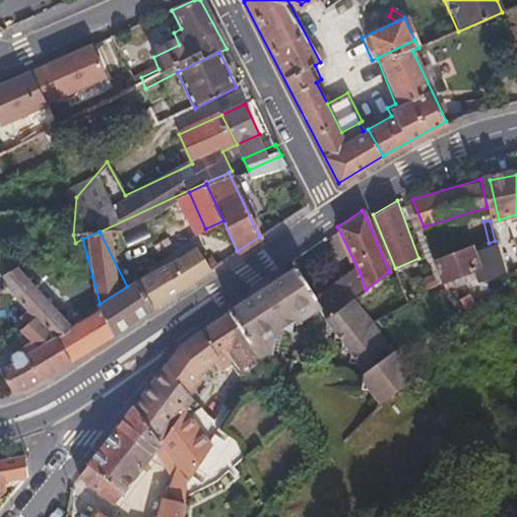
[(87,257),(82,239),(75,243),(78,259),(87,257)]
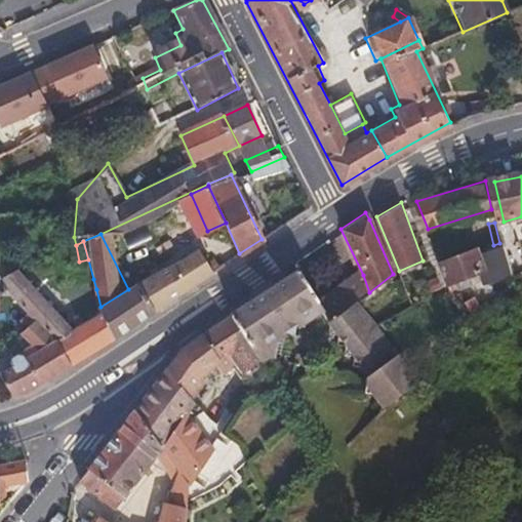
[(201,255),(196,247),(185,254),(190,263),(201,255)]
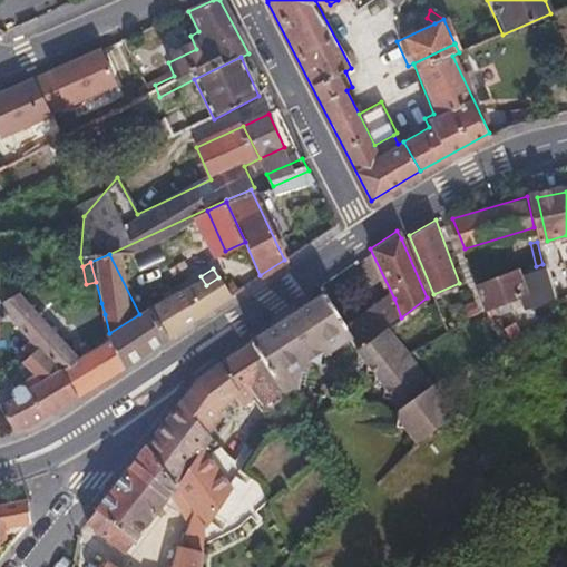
[(517,293),(511,275),(479,287),(485,304),(517,293)]
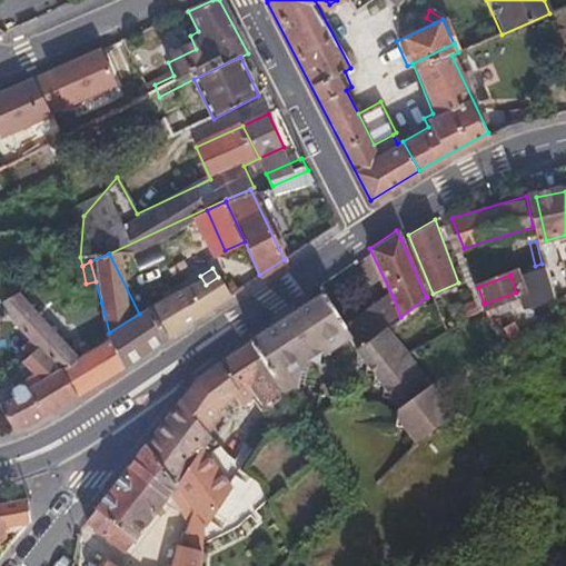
[(168,338),(229,296),(218,277),(206,285),(200,276),(180,288),(177,283),(168,287),(171,293),(150,306),(168,338)]
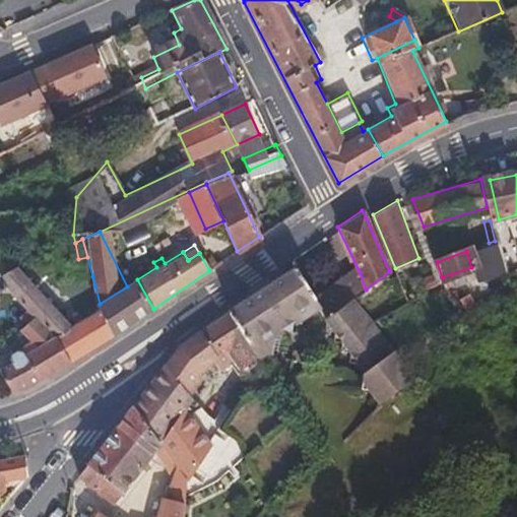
[(217,264),(212,256),(206,259),(211,269),(217,264)]
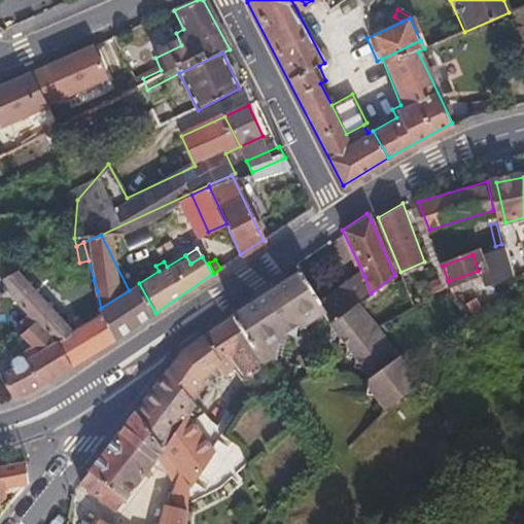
[(267,338),(322,303),(301,270),(233,314),(251,343),(270,371),(281,387),(294,382),(267,338)]
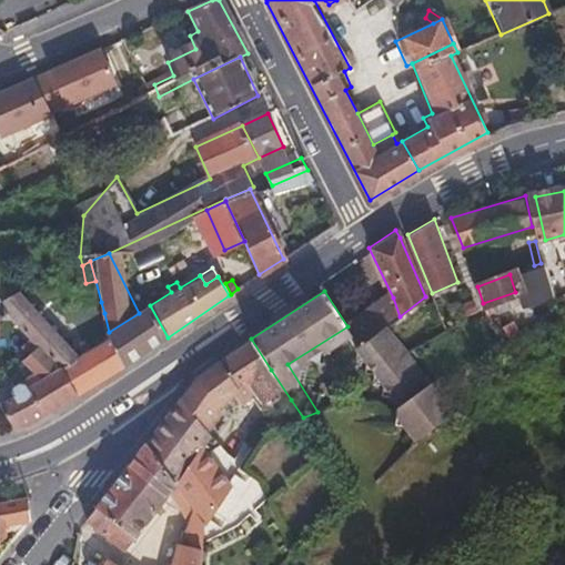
[(124,364),(109,332),(80,347),(66,332),(61,335),(14,298),(2,301),(4,314),(32,341),(46,353),(69,383),(77,394),(124,364)]
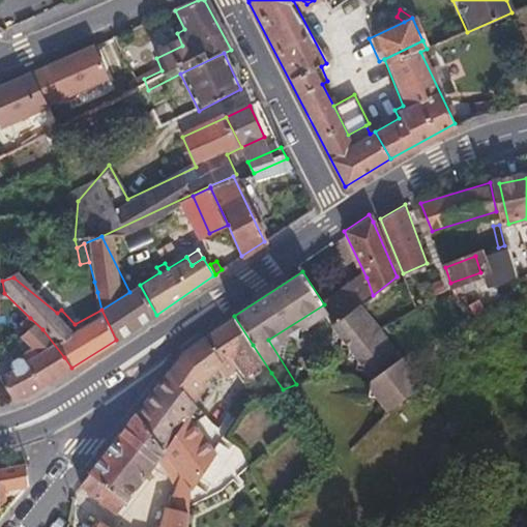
[(97,292),(94,282),(89,283),(91,293),(97,292)]
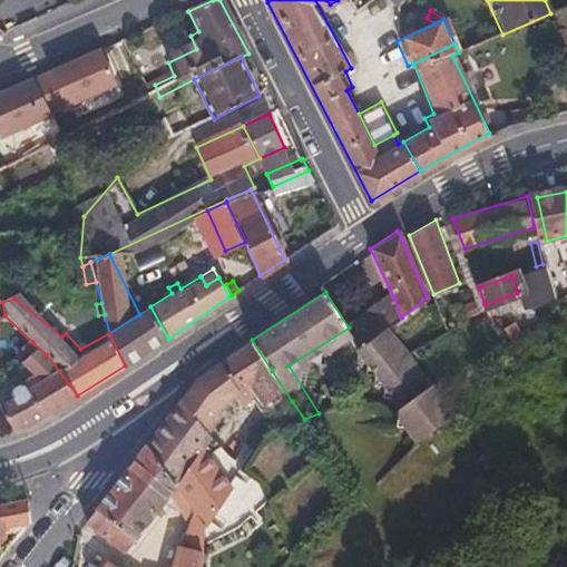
[(125,365),(168,339),(150,306),(139,314),(109,333),(125,365)]
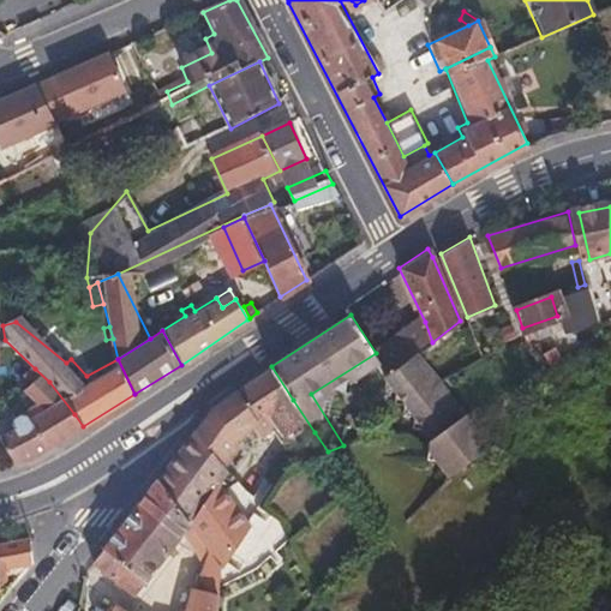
[(468,414),(441,378),(420,354),(426,349),(423,345),(407,359),(388,372),(431,441),(468,414)]
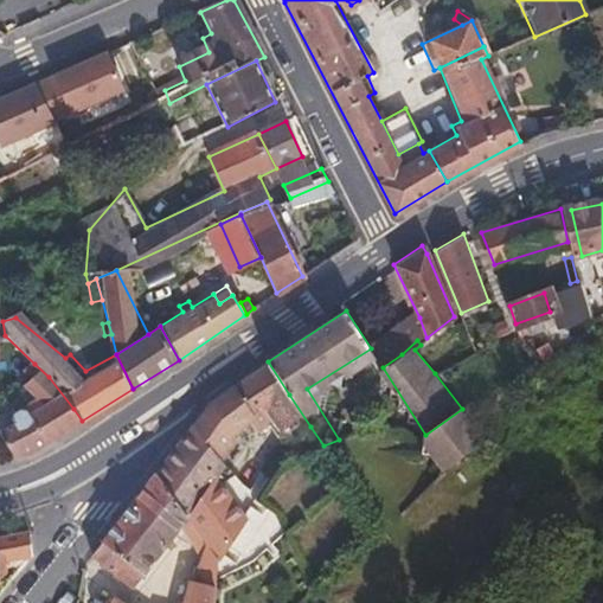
[(236,505),(216,476),(225,464),(222,459),(236,437),(233,434),(289,395),(268,361),(215,397),(155,472),(186,515),(194,505),(225,547),(254,505),(236,505)]
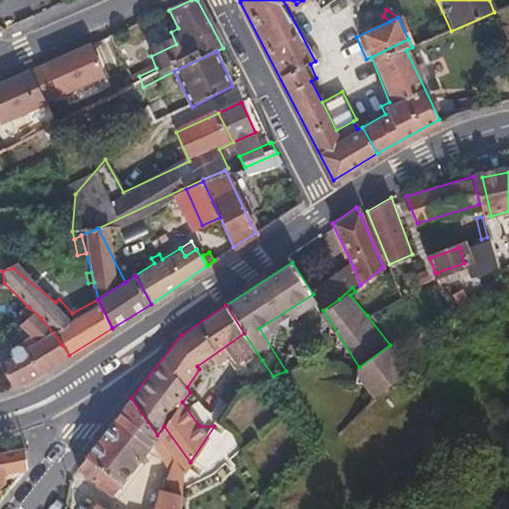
[(69,355),(62,345),(41,318),(29,307),(26,311),(30,316),(19,325),(28,338),(15,348),(9,342),(0,348),(0,365),(10,384),(30,378),(69,355)]
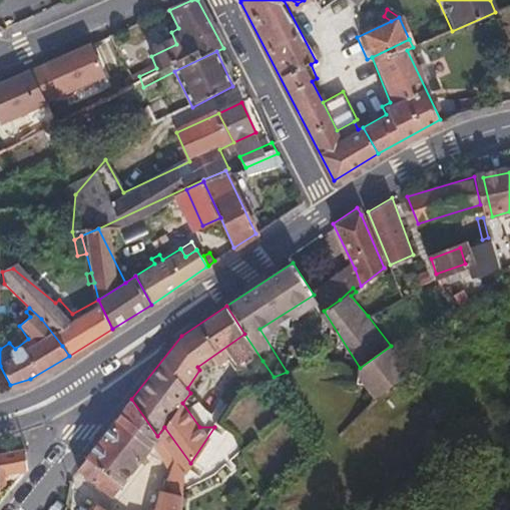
[(274,377),(263,361),(248,366),(249,372),(233,380),(222,397),(229,403),(239,388),(274,377)]
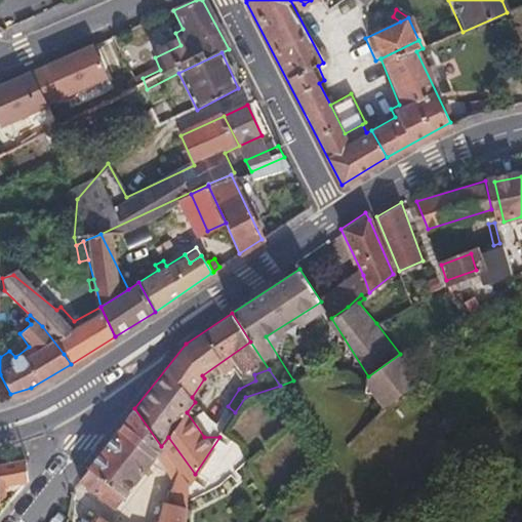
[(116,507),(156,454),(168,472),(175,467),(161,446),(134,408),(80,478),(116,507)]
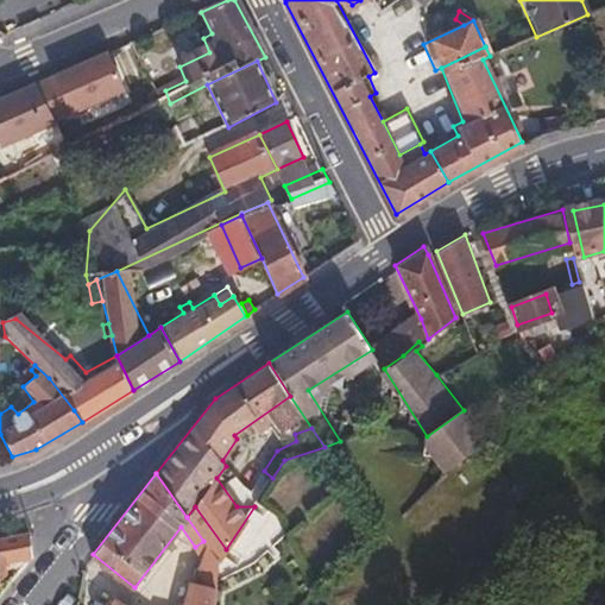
[(226,549),(195,506),(187,517),(203,541),(205,543),(218,561),(226,549)]
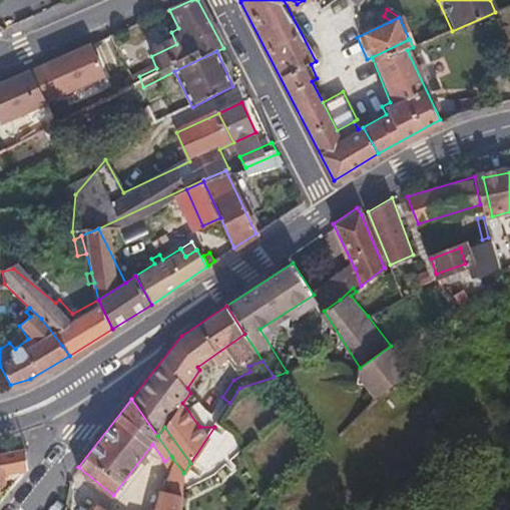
[(0,490),(6,485),(6,476),(25,473),(27,471),(24,450),(0,454),(0,490)]
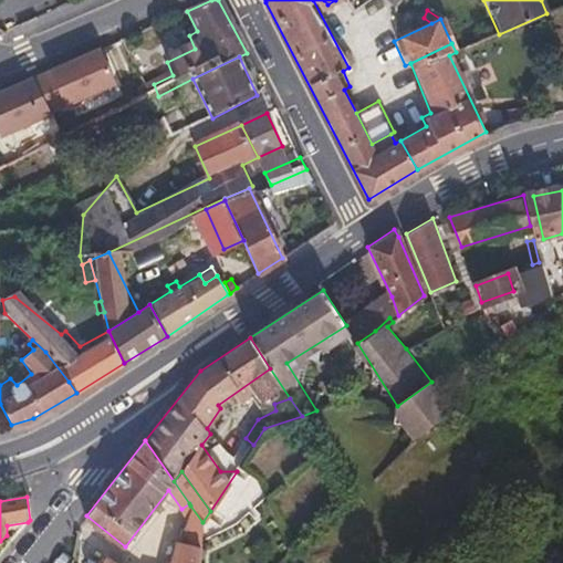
[(201,550),(202,522),(190,506),(181,548),(201,550)]
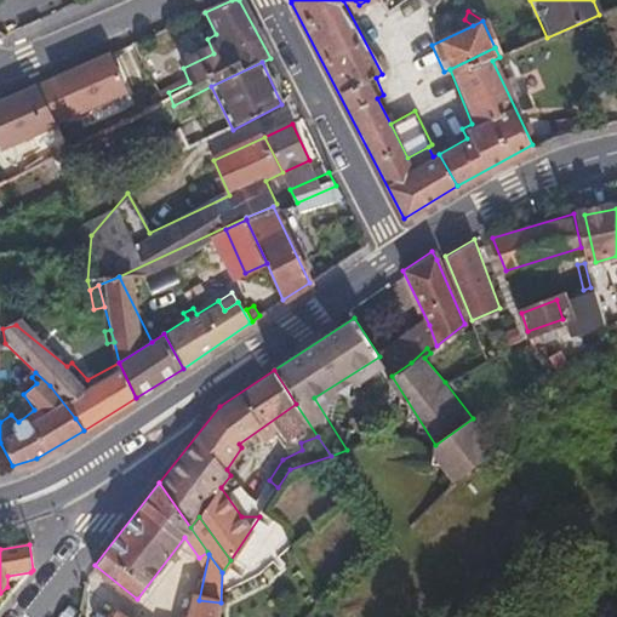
[(218,616),(221,603),(199,600),(195,616),(218,616)]
